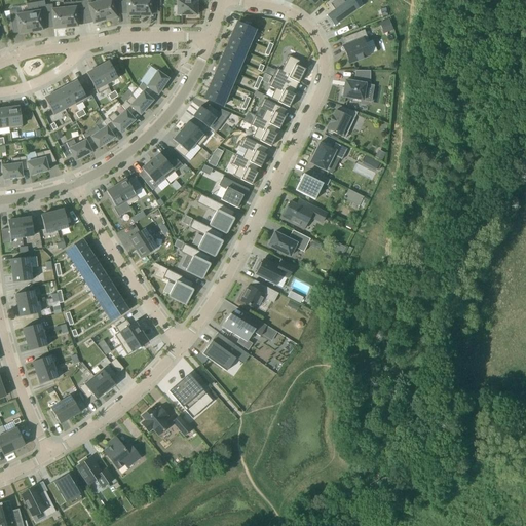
[(105,21),(100,2),(99,0),(87,0),(81,2),(83,14),(90,12),(94,24),(105,21)]
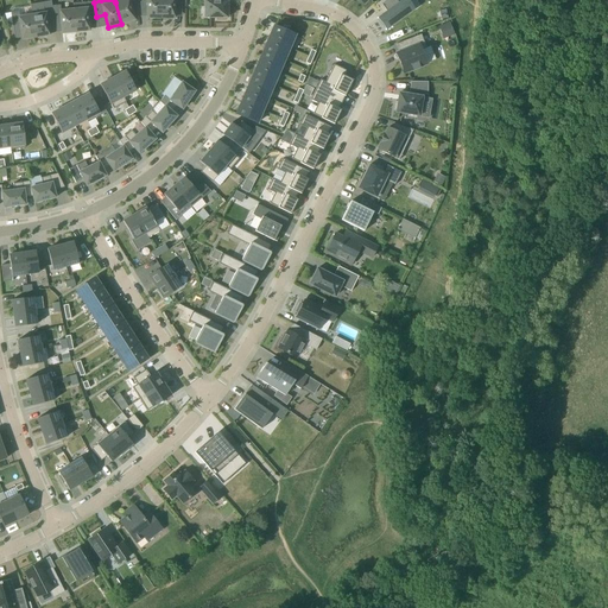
[(131,7),(139,5),(138,0),(124,0),(115,2),(121,24),(134,20),(131,7)]
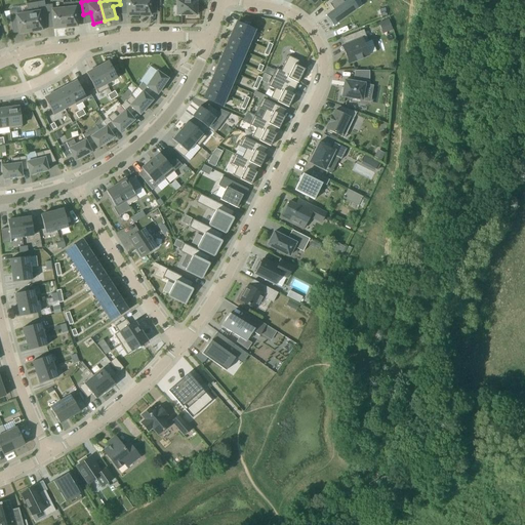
[(119,0),(120,4),(127,4),(127,15),(138,15),(138,0),(119,0)]
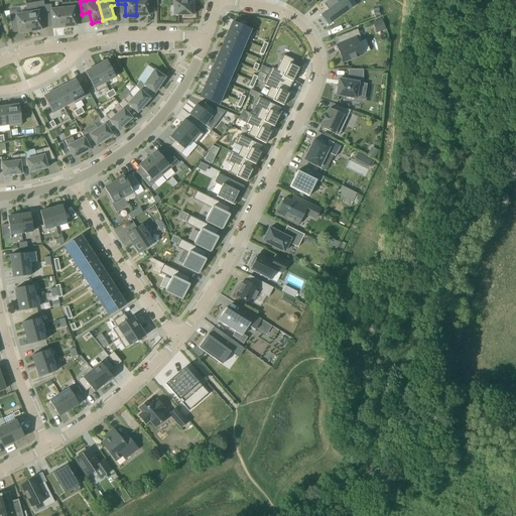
[(136,0),(136,15),(148,15),(148,5),(154,5),(153,0),(136,0)]
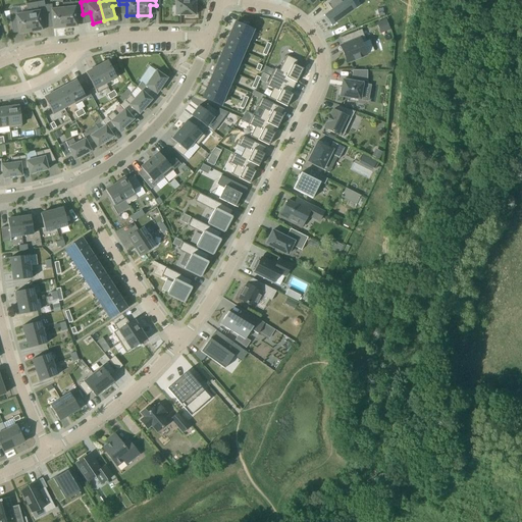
[(195,7),(195,1),(187,1),(186,0),(173,0),(173,2),(175,2),(175,15),(186,15),(186,17),(194,17),(194,15),(195,15),(195,14),(197,14),(197,7),(195,7)]
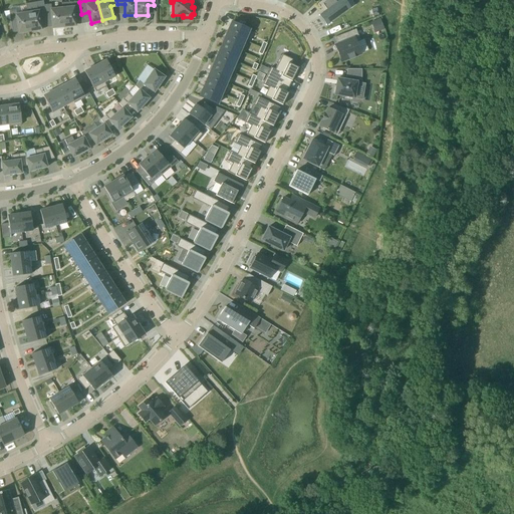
[(326,10),(318,15),(319,16),(320,16),(326,24),(325,25),(326,26),(347,11),(350,8),(350,7),(346,10),(340,1),(341,0),(339,0),(336,2),(334,0),(327,0),(322,4),(326,10)]
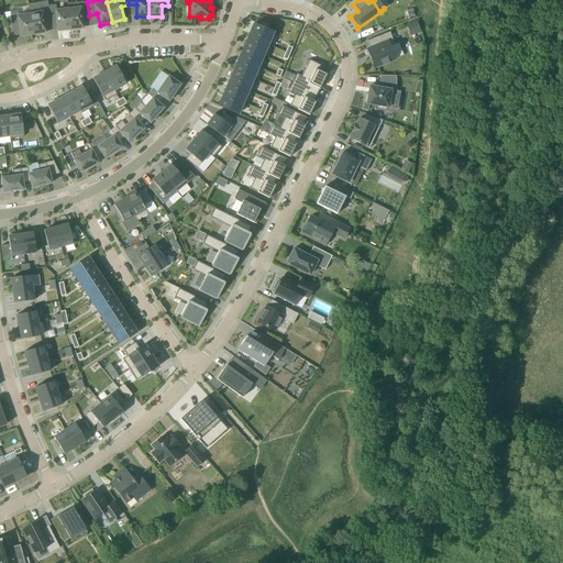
[(81,17),(89,15),(87,2),(79,2),(67,3),(68,10),(70,30),(83,29),(81,17)]
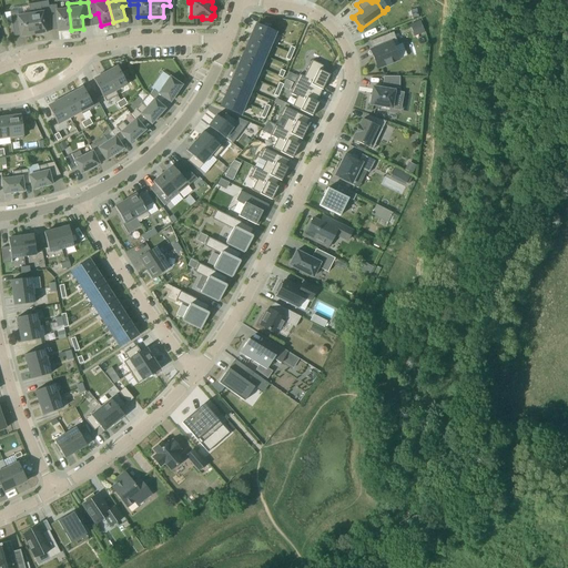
[(43,21),(50,20),(49,6),(41,7),(42,13),(30,14),(33,34),(46,32),(43,21)]
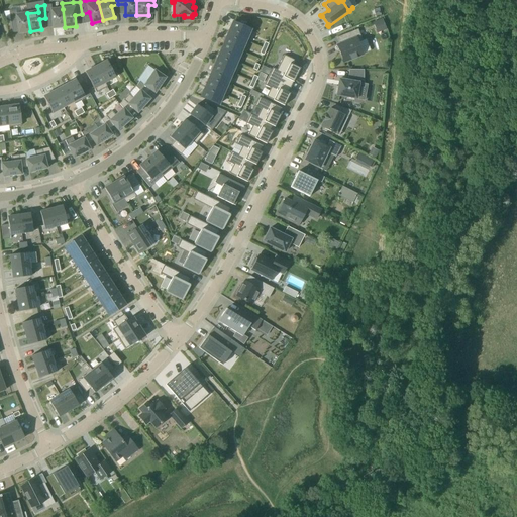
[(65,27),(63,9),(52,10),(52,5),(44,5),(45,18),(52,17),(53,28),(65,27)]
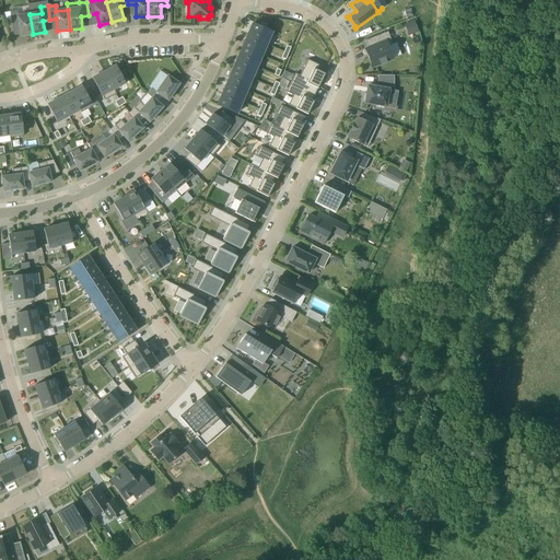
[(33,34),(30,14),(18,16),(16,11),(10,12),(12,25),(19,24),(21,36),(33,34)]
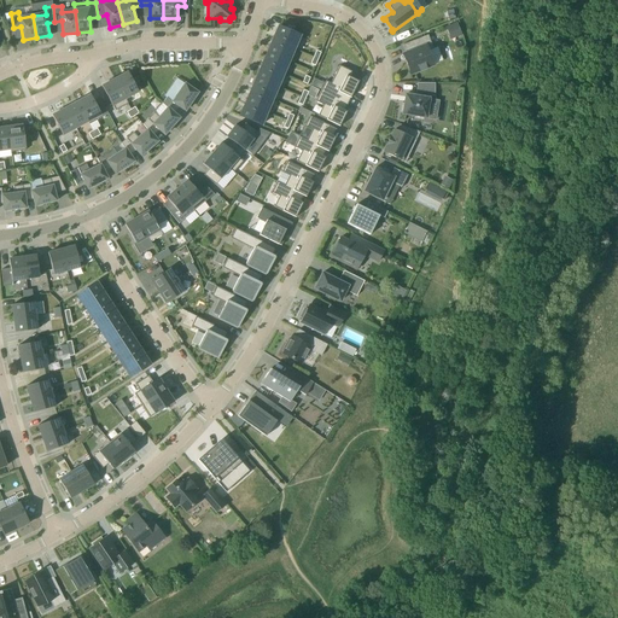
[(458,23),(447,28),(452,39),(462,35),(458,23)]
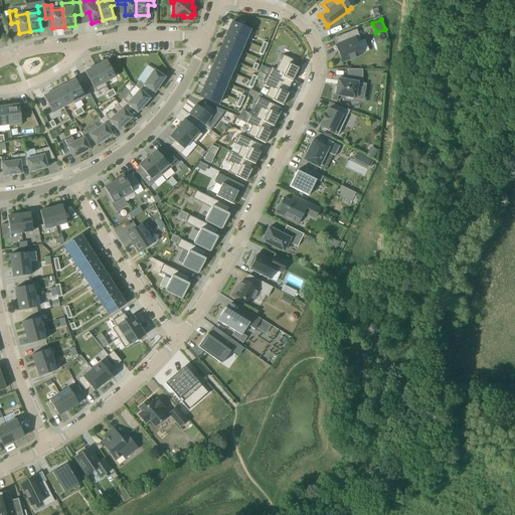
[(231,22),(227,33),(245,40),(249,30),(231,22)]
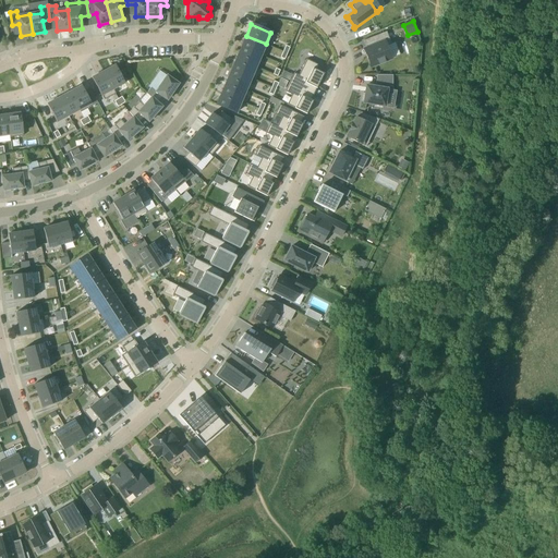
[(391,45),(386,32),(363,40),(366,49),(363,50),(371,68),(391,59),(387,46),(391,45)]
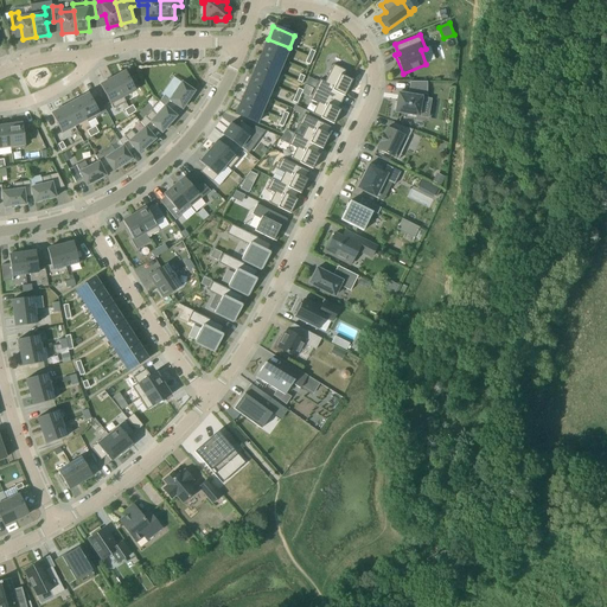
[(289,48),(268,39),(262,51),(283,61),(289,48)]
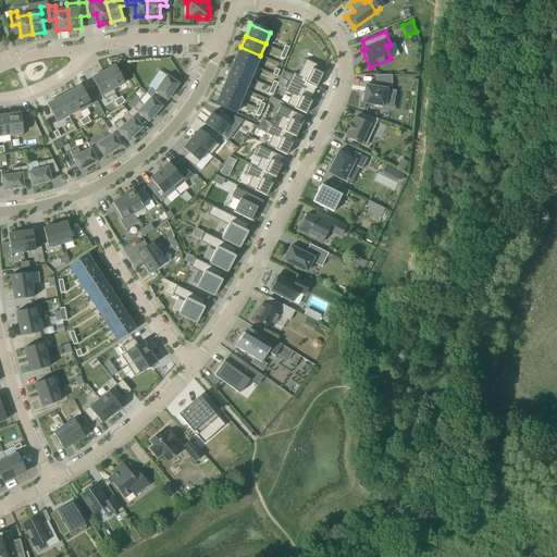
[(260,56),(240,47),(236,59),(256,66),(260,56)]
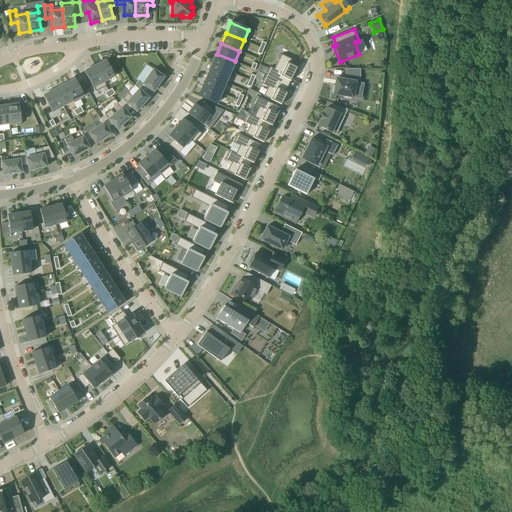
[(217,54),(212,64),(230,72),(235,61),(217,54)]
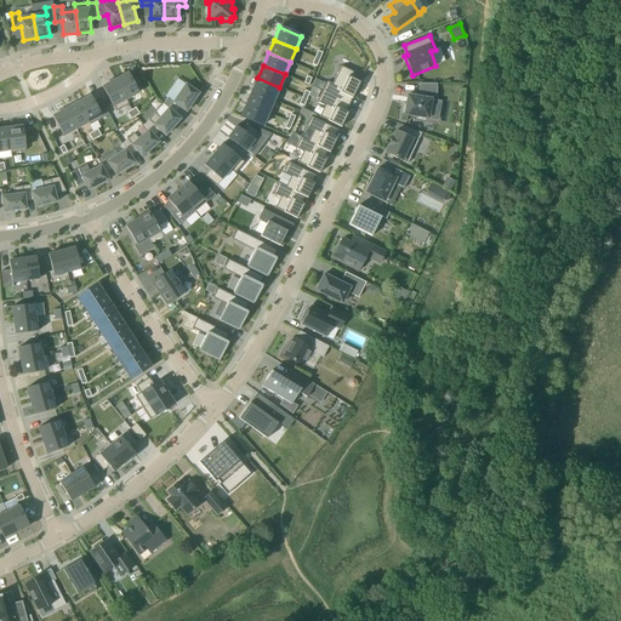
[(123,77),(115,80),(127,102),(140,96),(141,98),(148,95),(141,81),(134,85),(127,73),(125,75),(123,77)]
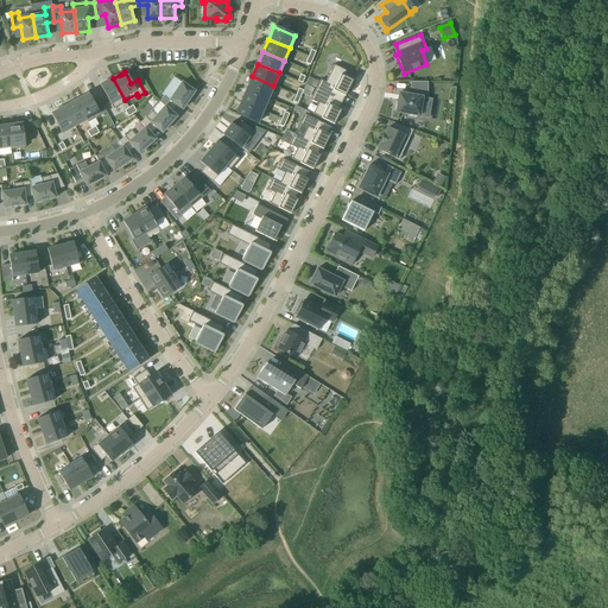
[(268,97),(273,86),(252,76),(247,89),(268,97)]
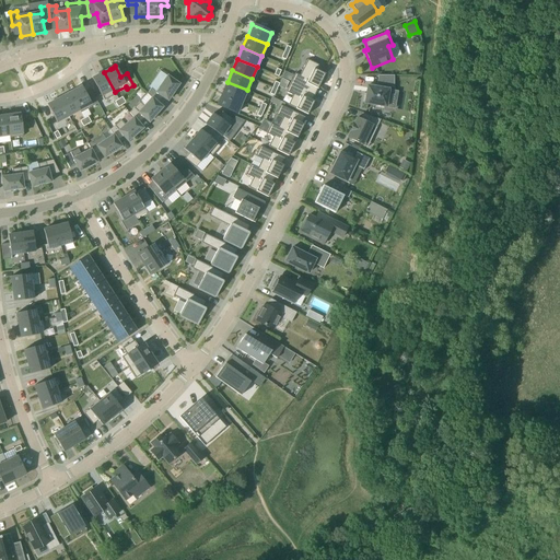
[(104,98),(115,92),(104,72),(97,76),(95,77),(92,79),(98,91),(93,94),(100,106),(106,103),(104,98)]
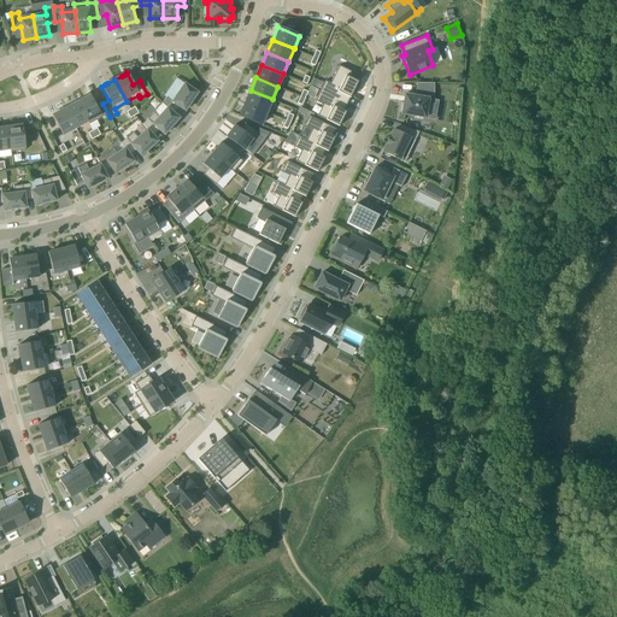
[(434,97),(434,83),(417,83),(417,84),(415,97),(405,95),(404,104),(401,104),(400,112),(401,112),(401,115),(415,116),(413,118),(422,119),(422,118),(425,118),(429,97),(434,97)]
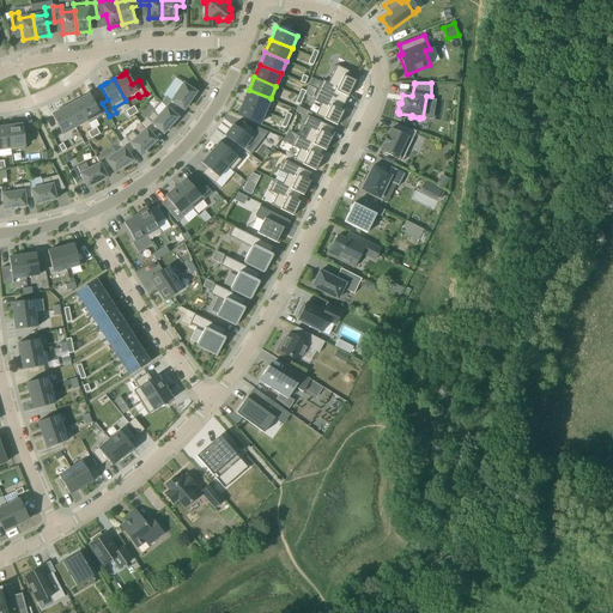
[(196,92),(183,84),(171,102),(165,97),(161,103),(167,108),(173,114),(173,113),(177,107),(183,110),(192,99),(193,101),(196,95),(195,93),(196,92)]
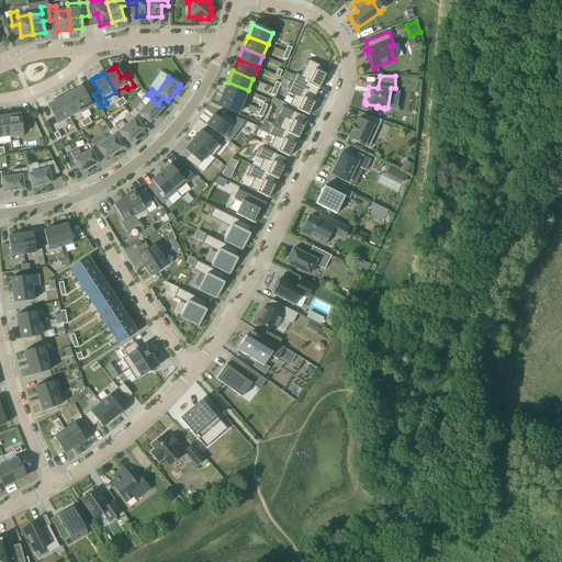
[(248,90),(228,82),(223,93),(243,102),(248,90)]
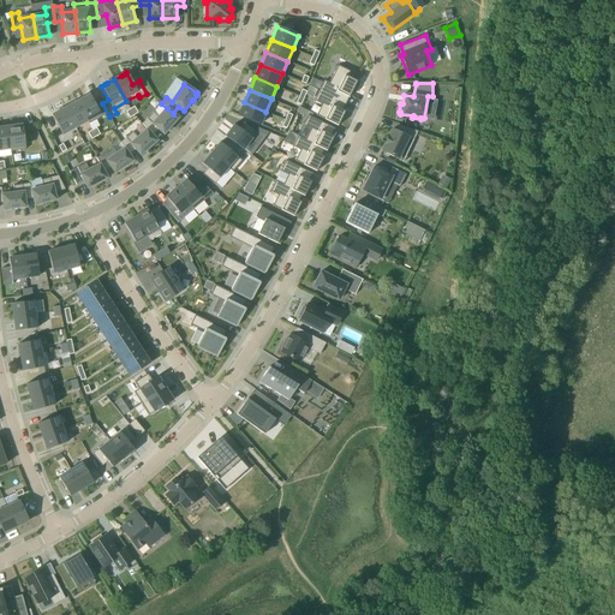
[(88,121),(87,121),(88,124),(101,118),(102,120),(109,117),(102,103),(95,107),(89,95),(87,97),(84,99),(77,102),(88,121)]
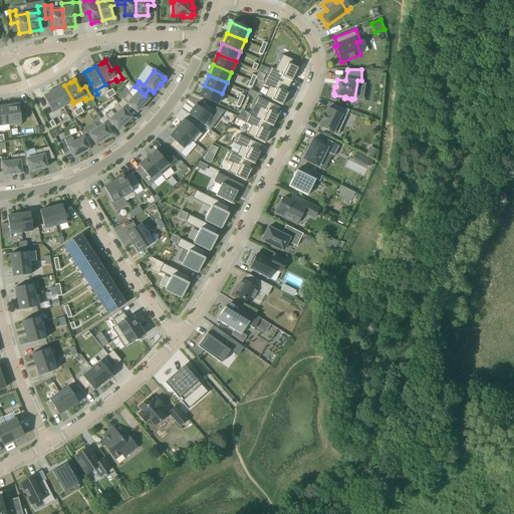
[(266,89),(263,96),(284,107),(293,92),(275,83),(271,91),(266,89)]
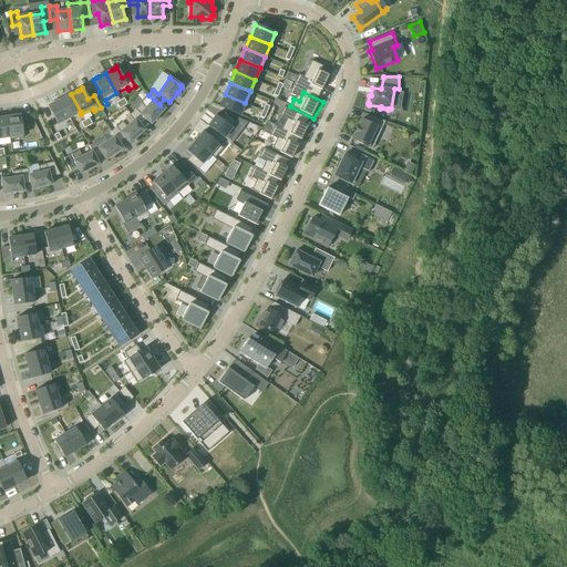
[(61,100),(60,100),(70,117),(80,112),(81,112),(71,94),(70,95),(61,100)]
